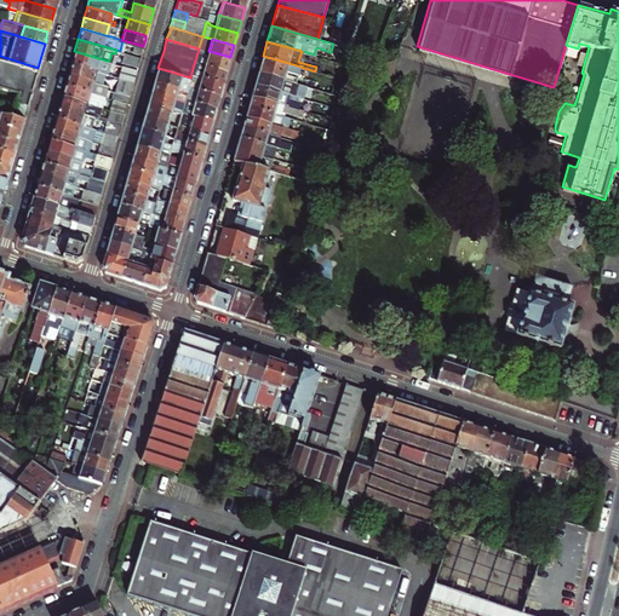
[(104,70),(107,61),(74,51),(72,61),(104,70)]
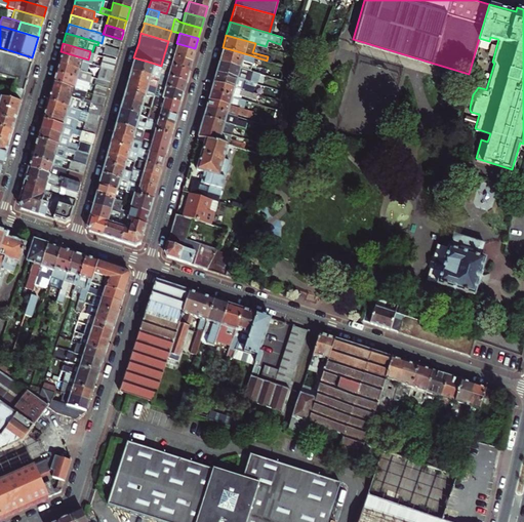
[(103,43),(101,50),(116,54),(119,47),(103,43)]
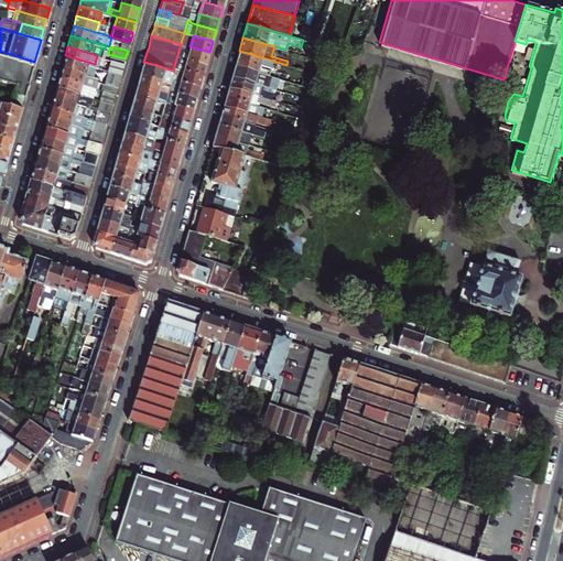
[(190,46),(186,57),(206,63),(209,52),(190,46)]
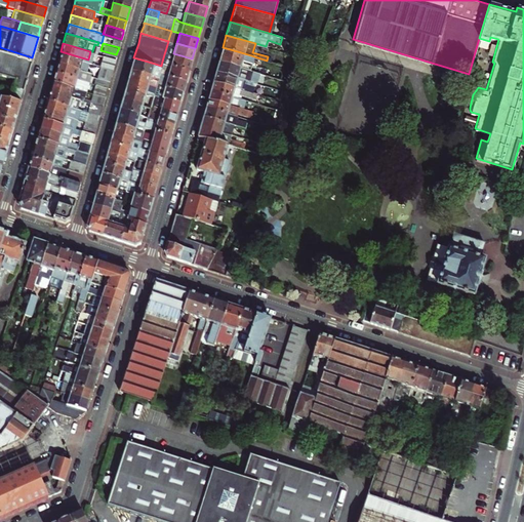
[(0,92),(21,98),(32,57),(0,47),(0,71),(14,76),(11,88),(0,84),(0,92)]
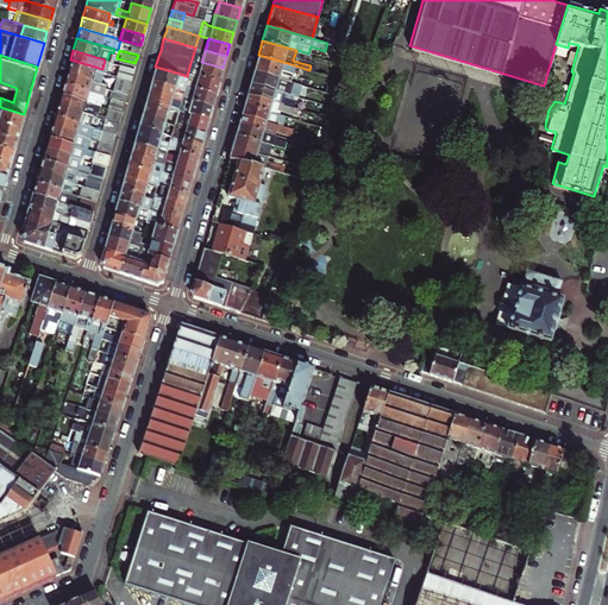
[(289,70),(292,64),(258,55),(254,69),(304,83),(306,77),(289,73),(286,71),(286,69),(289,70)]
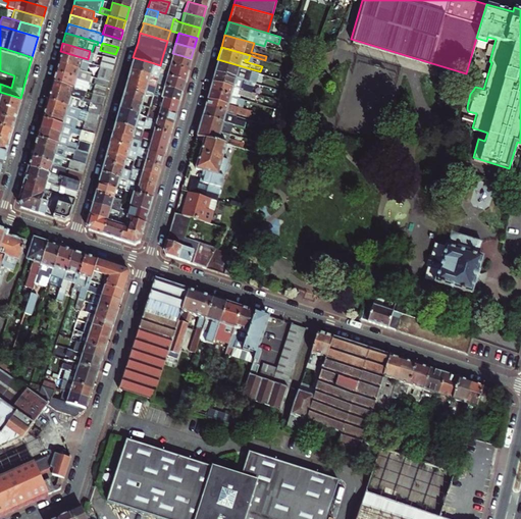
[(85,68),(88,59),(60,51),(57,60),(85,68)]
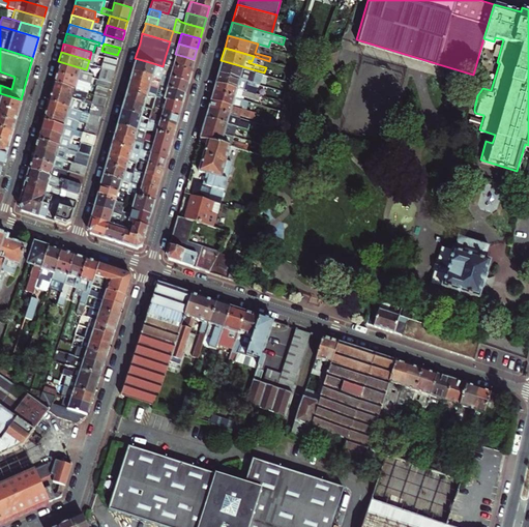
[(89,60),(100,63),(114,67),(116,59),(93,52),(91,52),(89,60)]
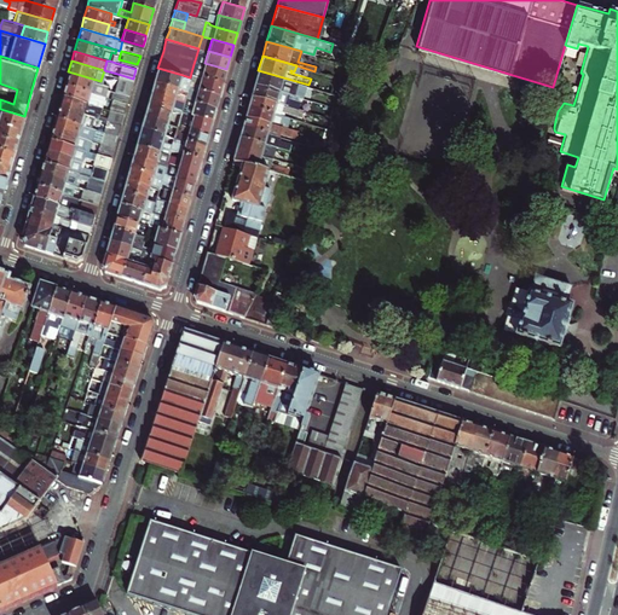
[(201,75),(223,81),(226,69),(204,63),(201,75)]
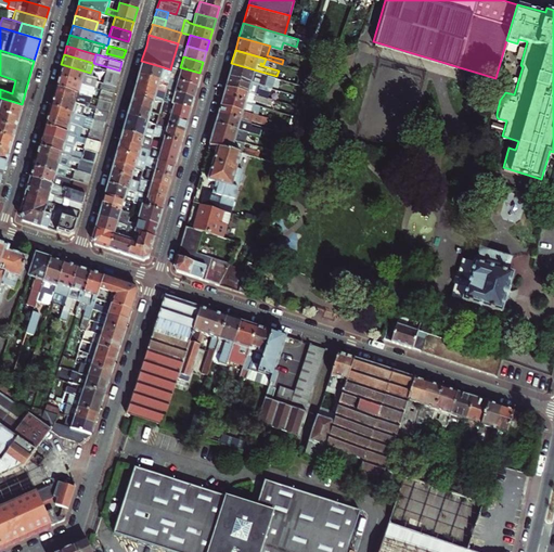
[(164,67),(141,61),(141,64),(139,72),(160,78),(164,67)]
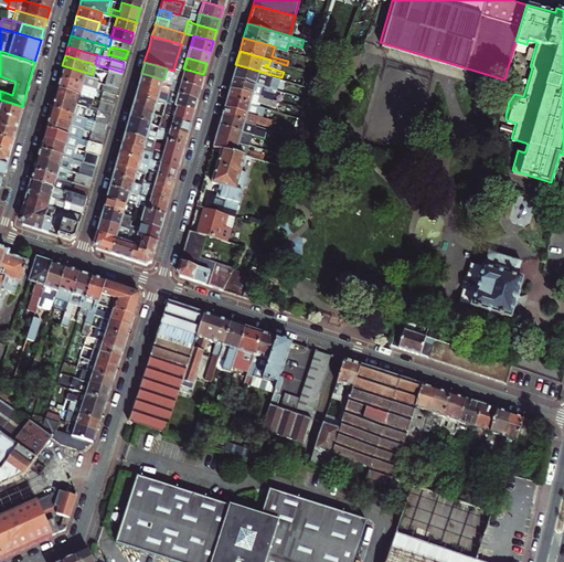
[(282,77),(235,64),(233,75),(255,82),(267,85),(268,81),(282,84),(284,78),(282,77)]
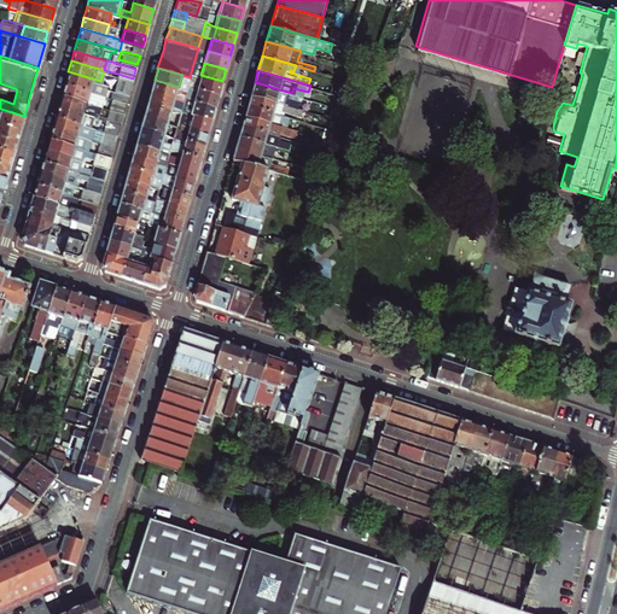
[(103,94),(106,83),(100,81),(68,71),(64,83),(103,94)]
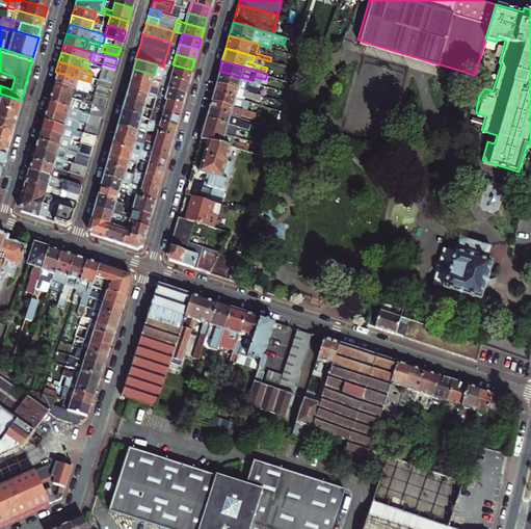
[(110,80),(114,68),(101,63),(98,77),(110,80)]
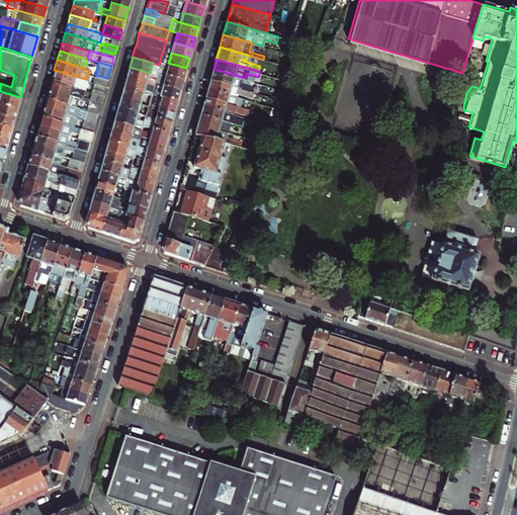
[(168,63),(165,73),(183,78),(186,68),(168,63)]
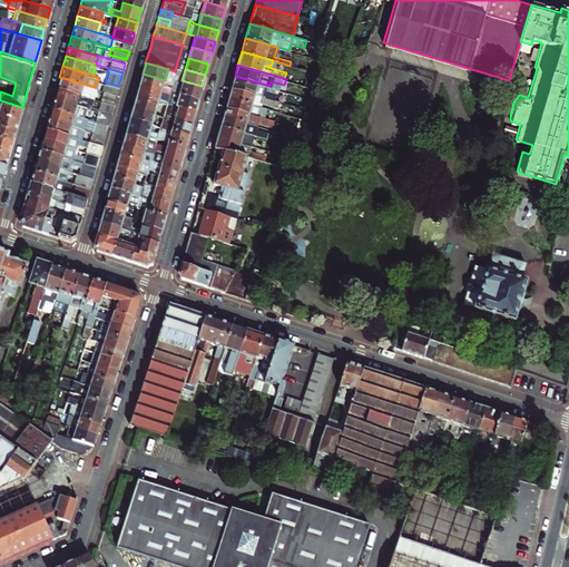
[(139,85),(162,91),(165,80),(143,74),(141,77),(139,85)]
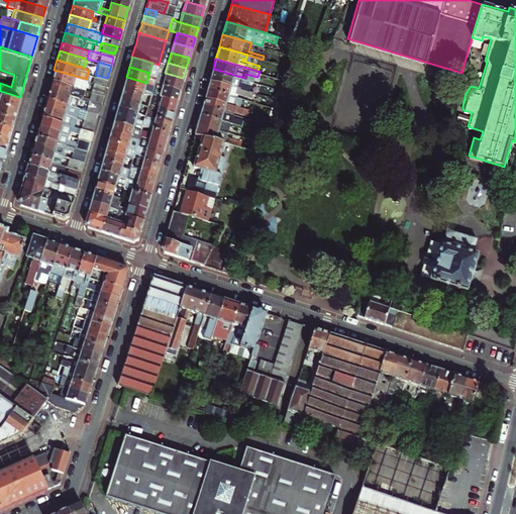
[(213,69),(210,78),(249,90),(250,84),(232,79),(233,75),(213,69)]
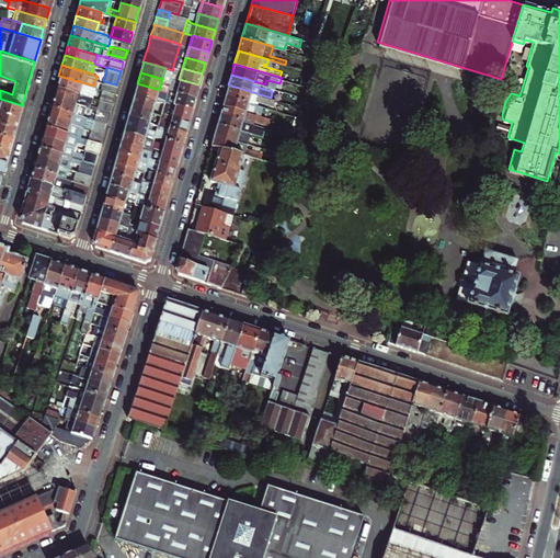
[(93,86),(58,76),(56,84),(88,94),(90,95),(93,86)]
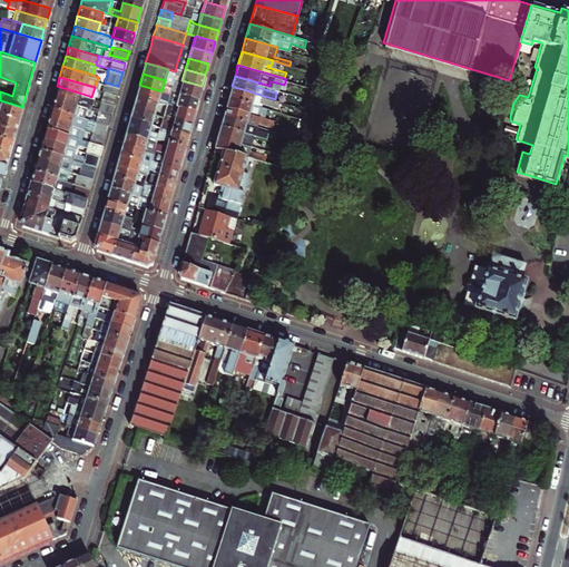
[(178,91),(199,98),(202,86),(182,80),(178,91)]
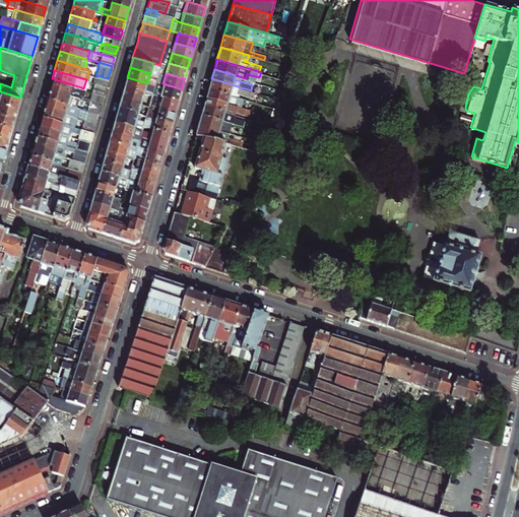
[(95,75),(93,81),(107,85),(108,78),(95,75)]
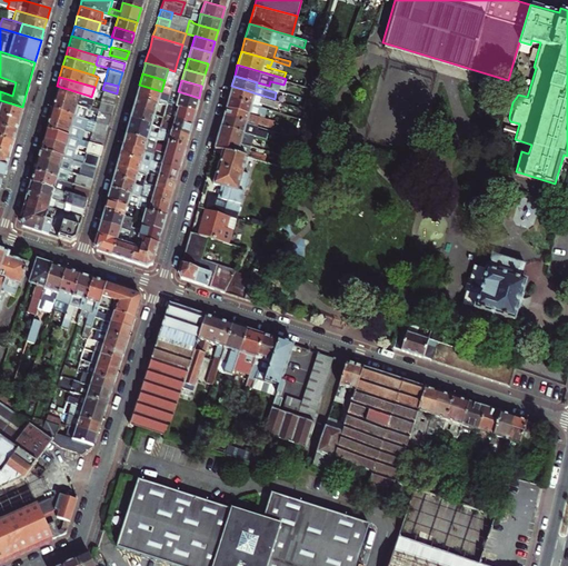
[(168,92),(161,91),(139,85),(138,88),(136,95),(166,102),(167,100),(168,92)]
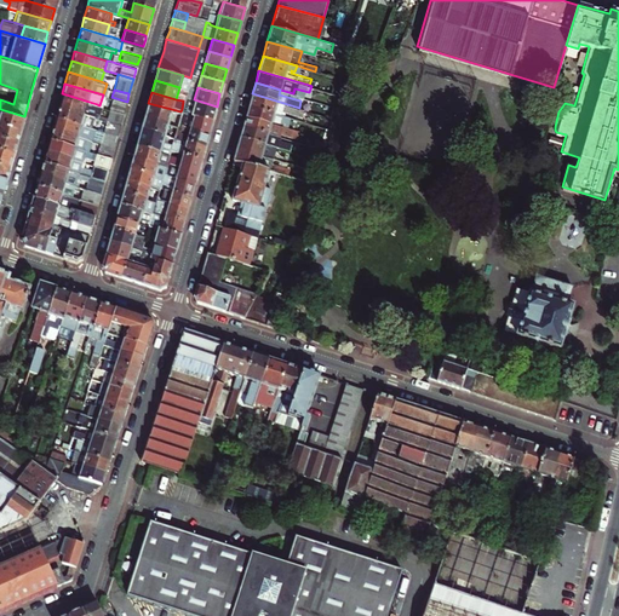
[(95,111),(97,104),(62,93),(58,104),(93,115),(96,115),(97,113),(95,111)]
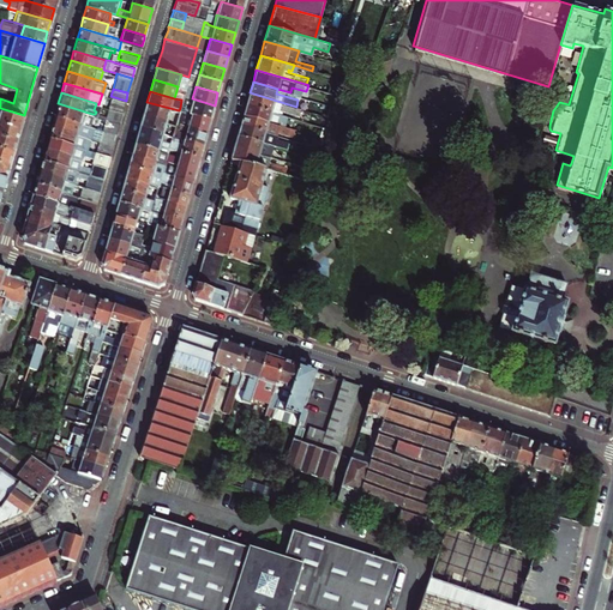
[(296,107),(250,92),(246,103),(277,113),(278,106),(282,107),(281,109),(298,114),(300,107),(296,107)]
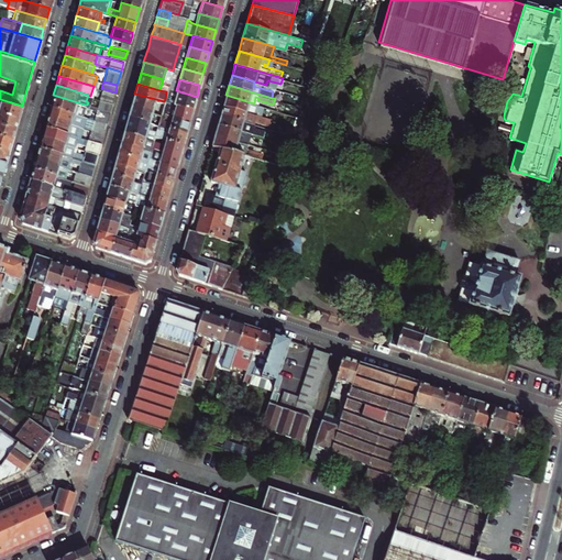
[(116,92),(101,88),(98,98),(112,101),(116,92)]
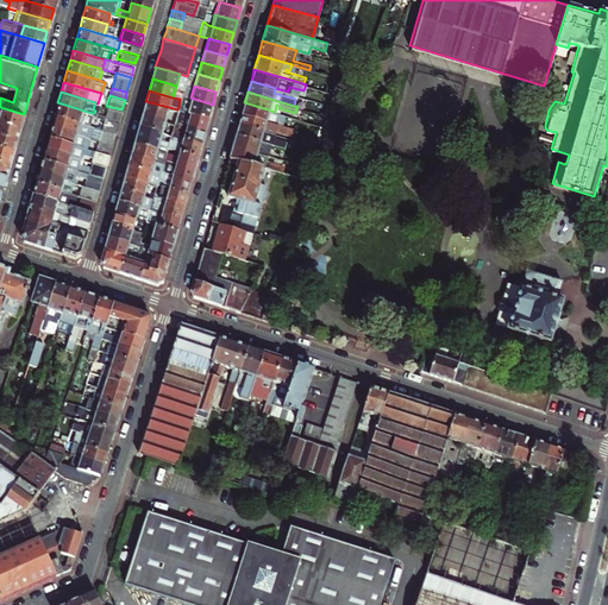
[(210,115),(213,105),(190,98),(188,109),(210,115)]
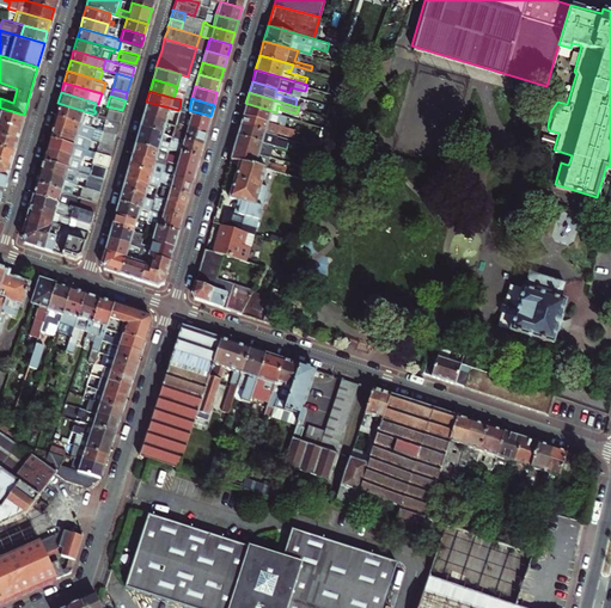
[(145,106),(142,114),(167,121),(175,122),(175,121),(178,110),(146,102),(145,106)]
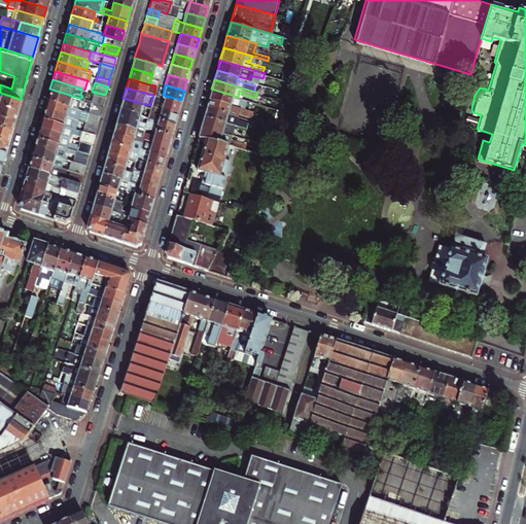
[(79,98),(49,89),(47,98),(74,106),(76,101),(78,101),(79,98)]
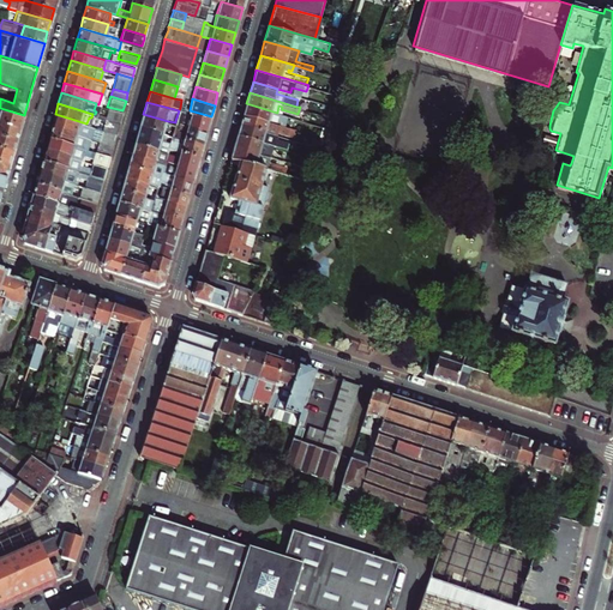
[(281,113),(277,113),(246,103),(244,113),(281,124),(281,120),(278,120),(281,113)]
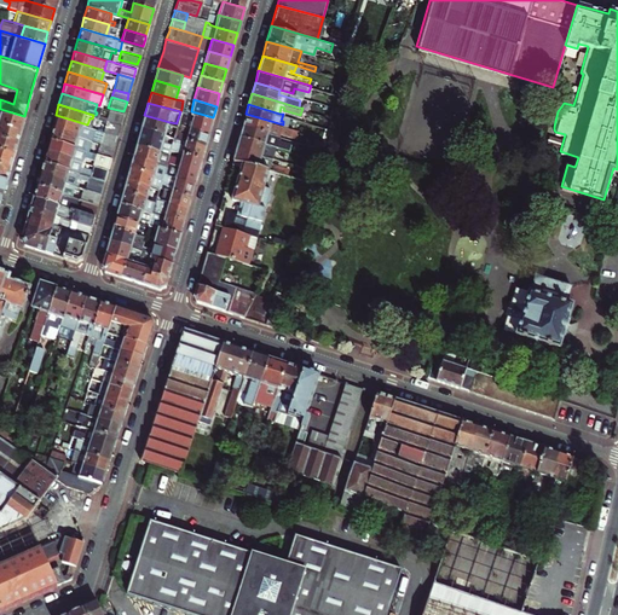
[(104,119),(107,119),(120,123),(123,111),(108,108),(104,119)]
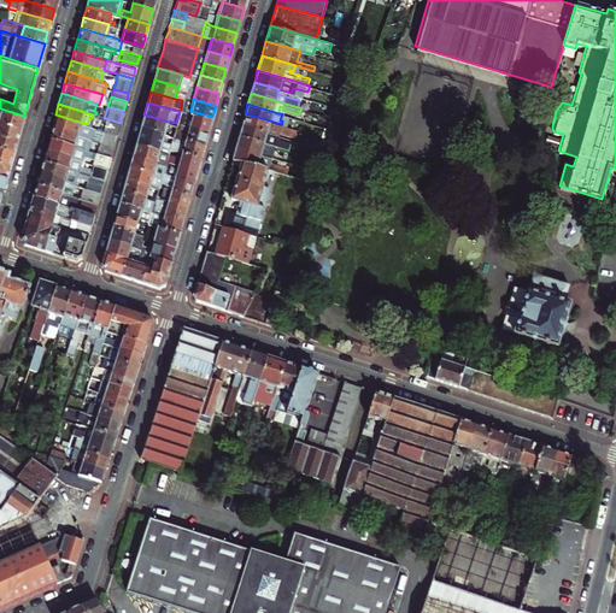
[(0,122),(21,128),(24,116),(0,108),(0,122)]
